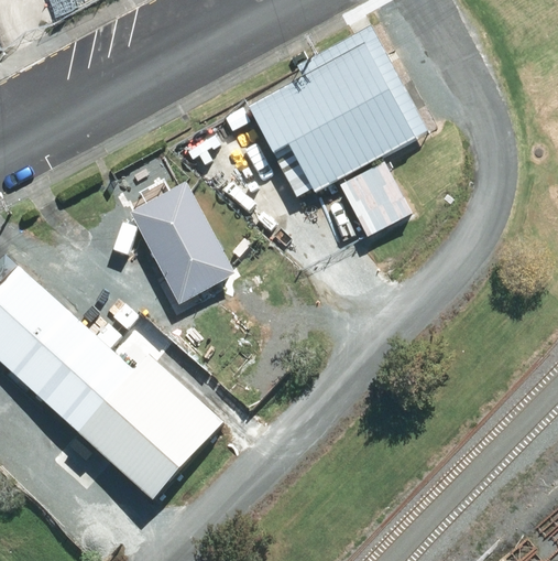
[(376,39),(249,106),(273,153),(290,144),(314,192),(426,132),(376,39)]
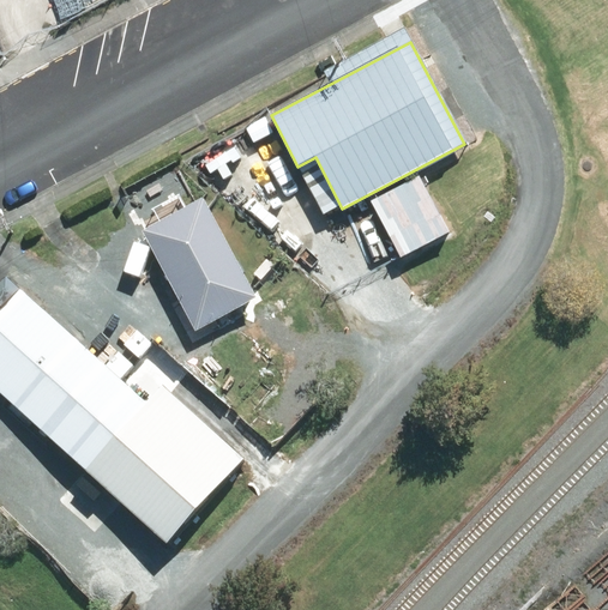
[(142,231),(193,331),(256,299),(203,199),(142,231)]
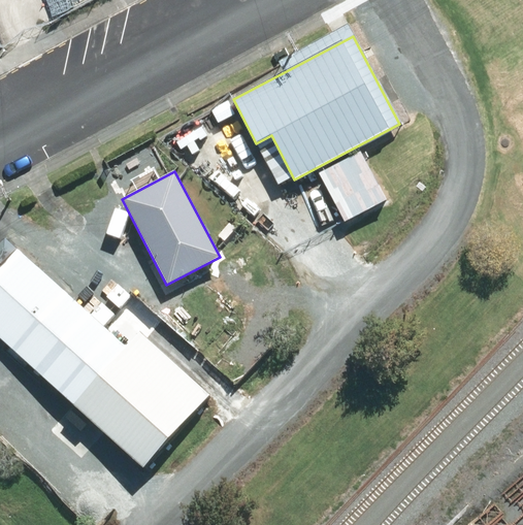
[(0,337),(143,468),(209,395),(181,368),(139,331),(124,348),(2,236),(0,238),(0,337)]
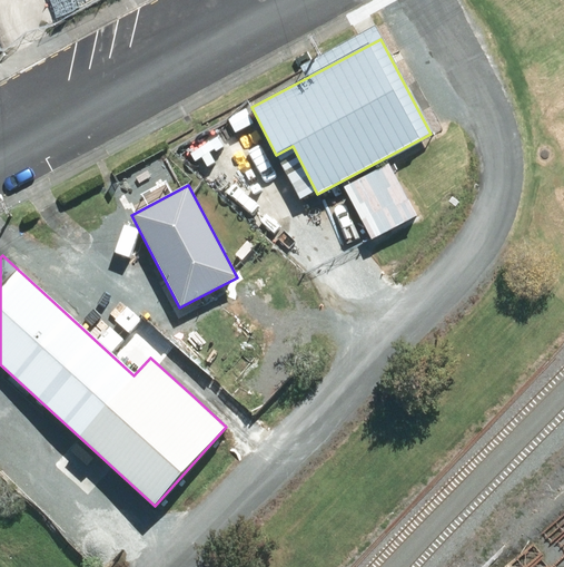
[(206,387),(195,398),(226,427),(228,429),(239,417),(206,387)]
